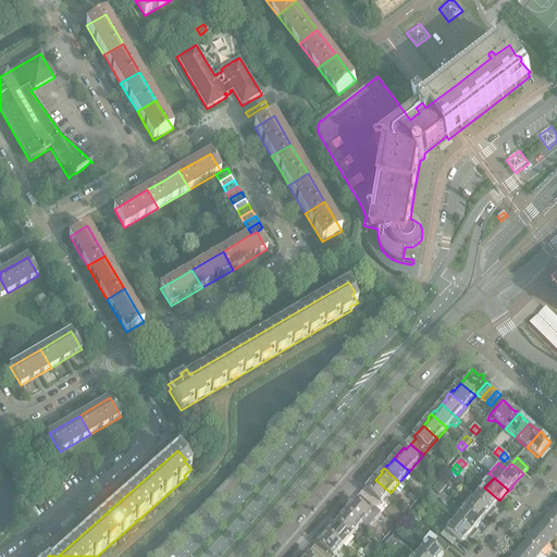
[(363,497),(376,509),(381,504),(391,493),(375,480),(367,491),(368,492),(363,497)]
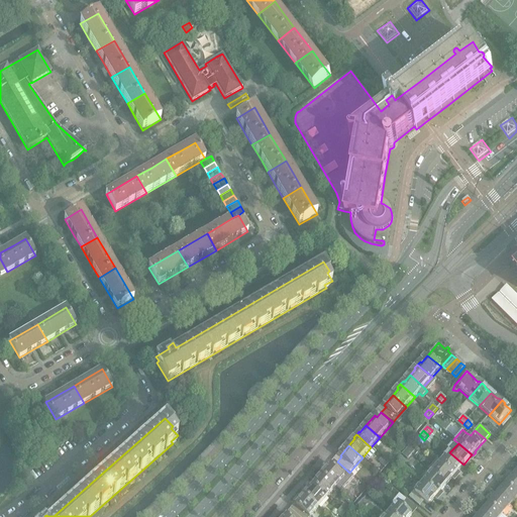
[(406,450),(411,454),(415,450),(410,445),(406,450)]
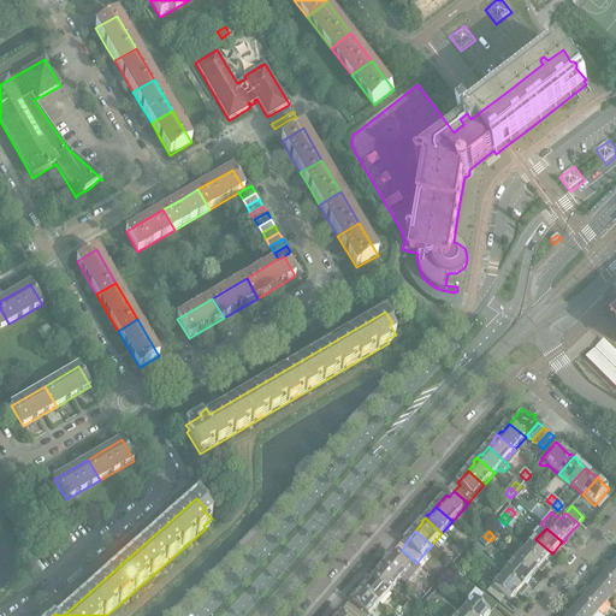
[(490,542),(484,537),(479,543),(485,548),(490,542)]
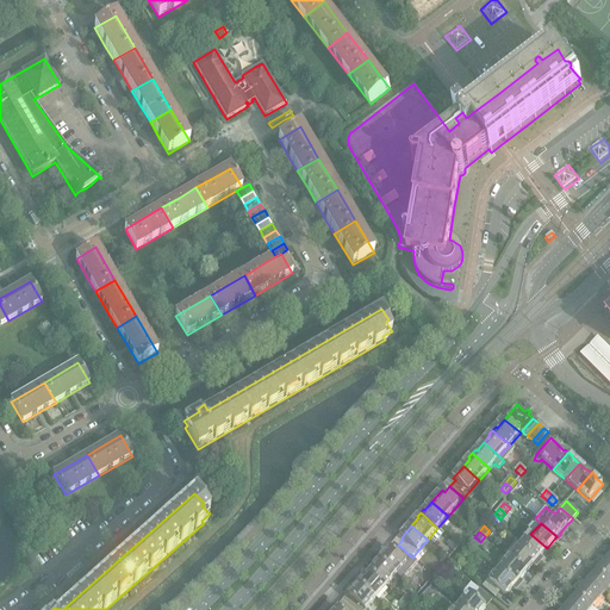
[(521,546),(536,560),(547,548),(530,534),(521,546)]
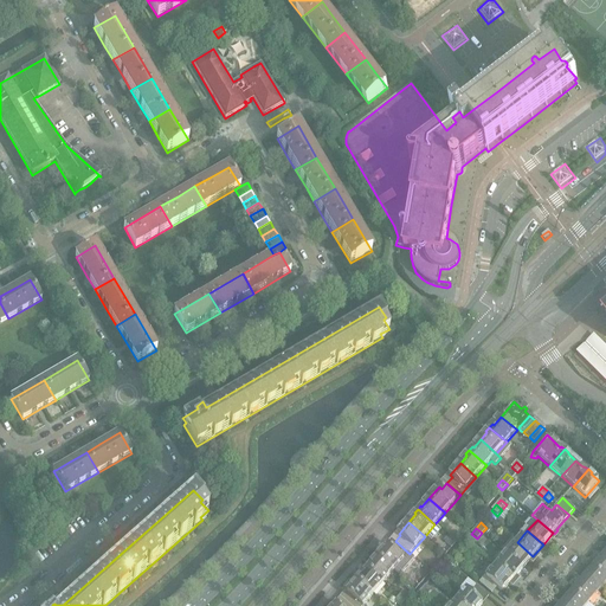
[(450,539),(456,543),(461,539),(455,533),(450,539)]
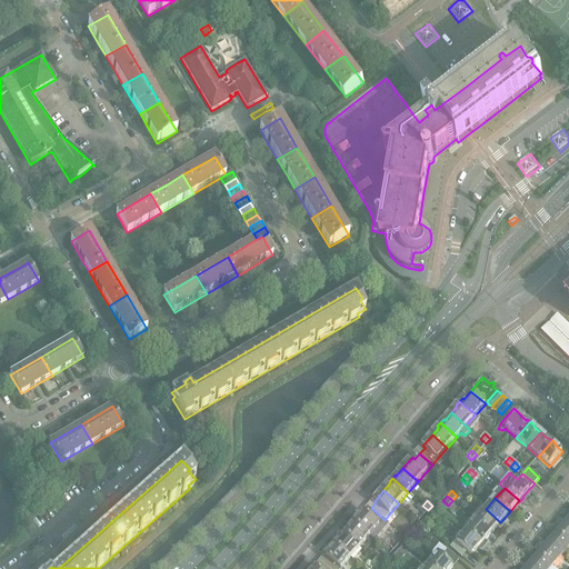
[(428,510),(422,506),(418,511),(423,516),(428,510)]
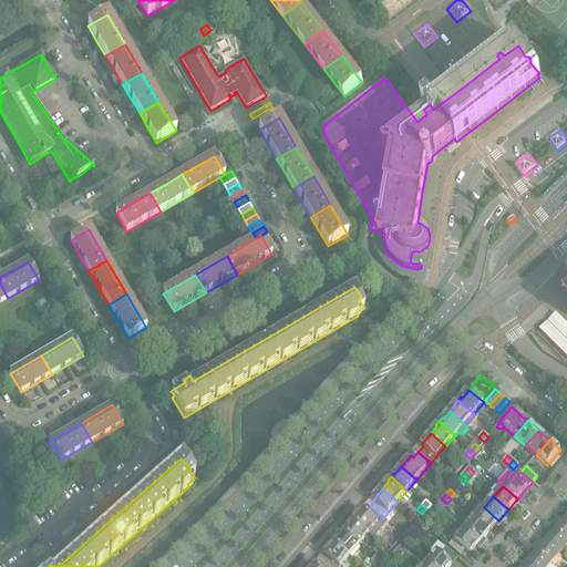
[(470,515),(474,518),(490,532),(498,521),(484,507),(480,504),(470,515)]
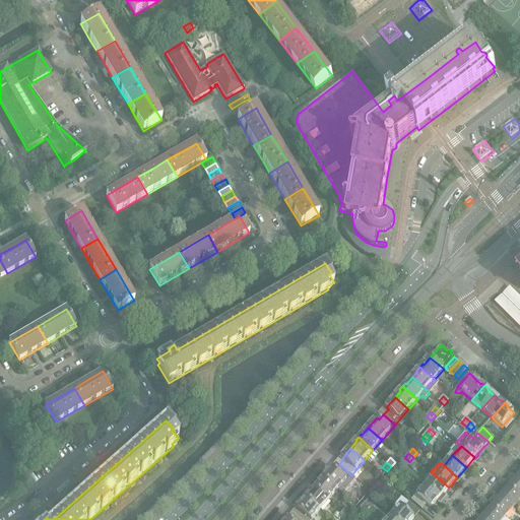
[(324,478),(338,491),(346,480),(351,475),(339,464),(335,470),(333,468),(324,478)]
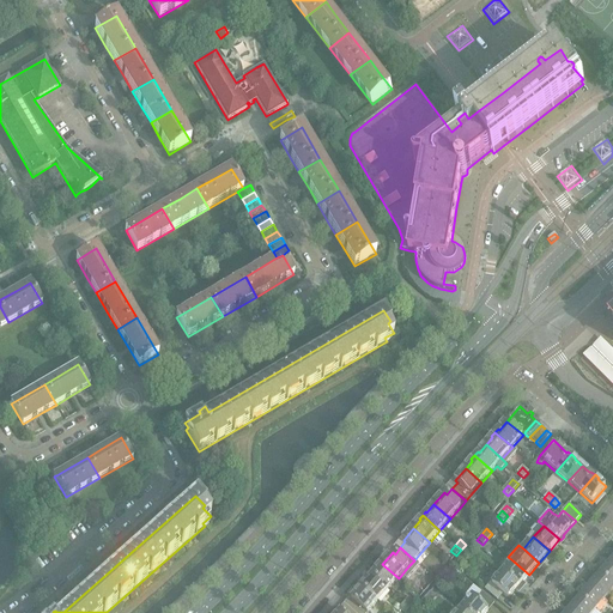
[(503,572),(519,587),(529,575),(513,560),(503,572)]
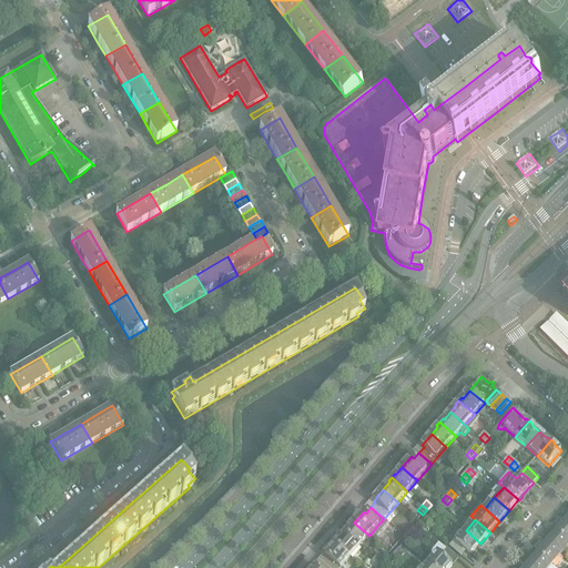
[(567,523),(566,520),(556,531),(567,541),(567,523)]
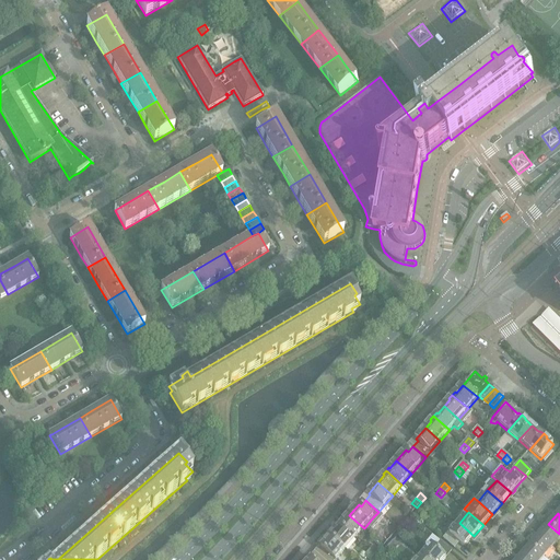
[(338,525),(354,539),(364,528),(349,515),(342,523),(341,522),(338,525)]
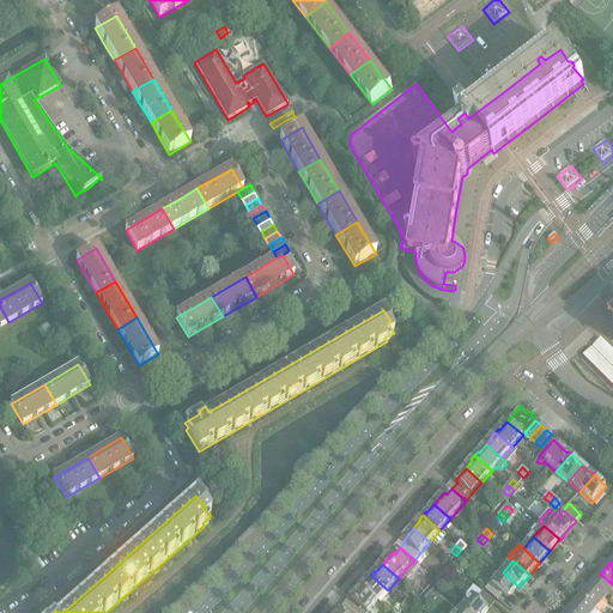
[(519,587),(503,572),(492,584),(491,582),(485,589),(497,600),(503,594),(509,599),(519,587)]
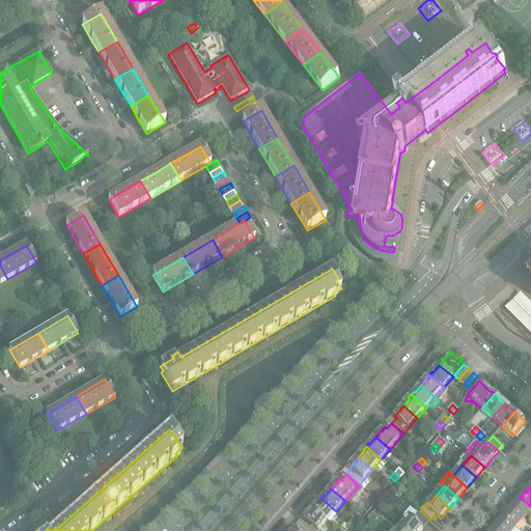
[(530,510),(530,506),(520,497),(511,507),(525,519),(530,510)]
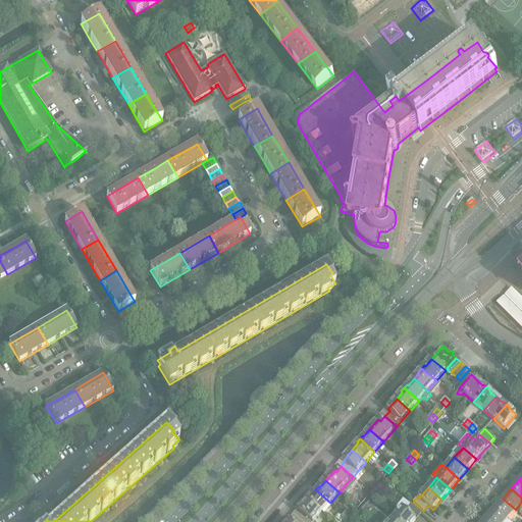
[(308,500),(322,512),(330,503),(315,489),(312,492),(313,493),(308,500)]
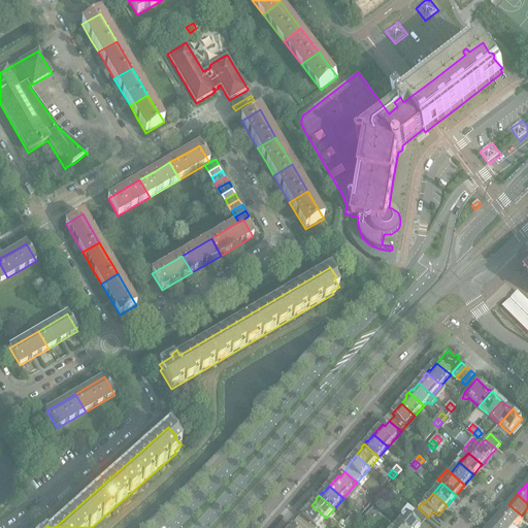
[(401,513),(404,516),(398,524),(401,527),(419,527),(421,526),(426,521),(415,510),(407,504),(401,513)]
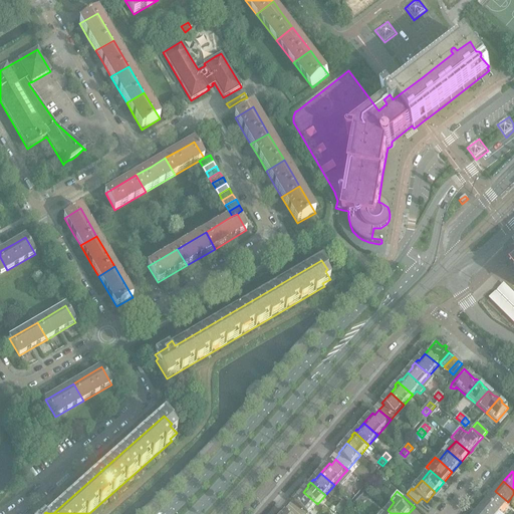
[(508,502),(495,491),(486,500),(499,512),(508,502)]
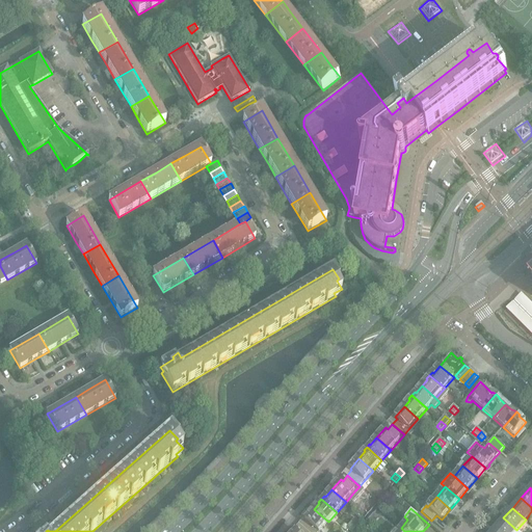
[(302,527),(308,531),(319,531),(328,522),(314,509),(304,521),(307,522),(302,527)]
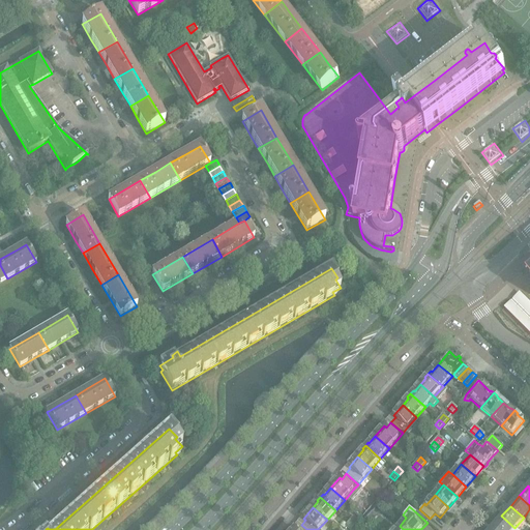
[(369,517),(374,522),(378,517),(373,512),(369,517)]
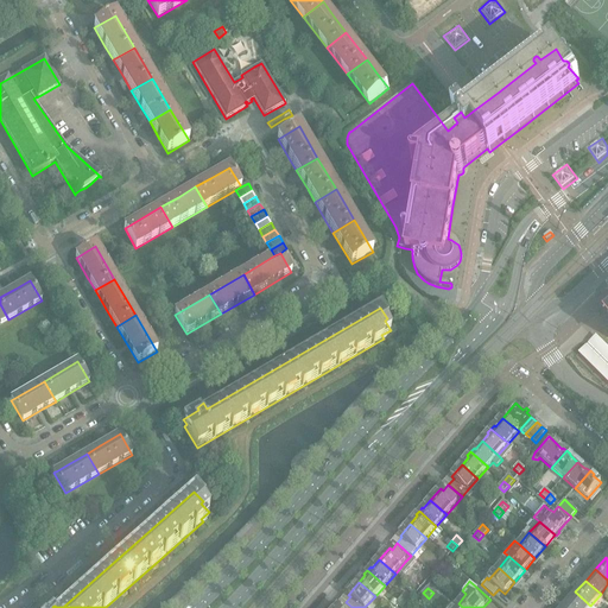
[(588,607),(590,606),(575,591),(565,603),(570,607),(588,607)]
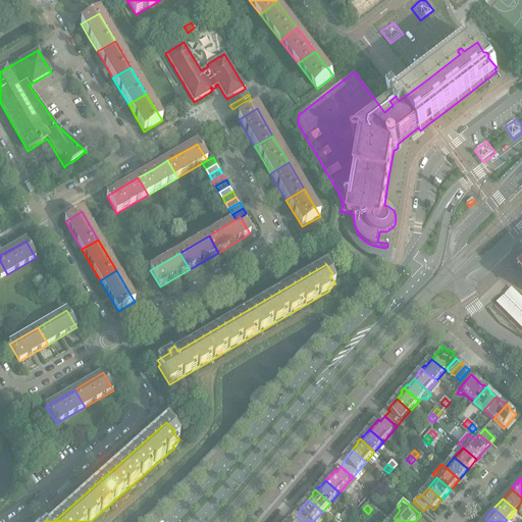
[(368,514),(363,509),(359,514),(363,518),(368,514)]
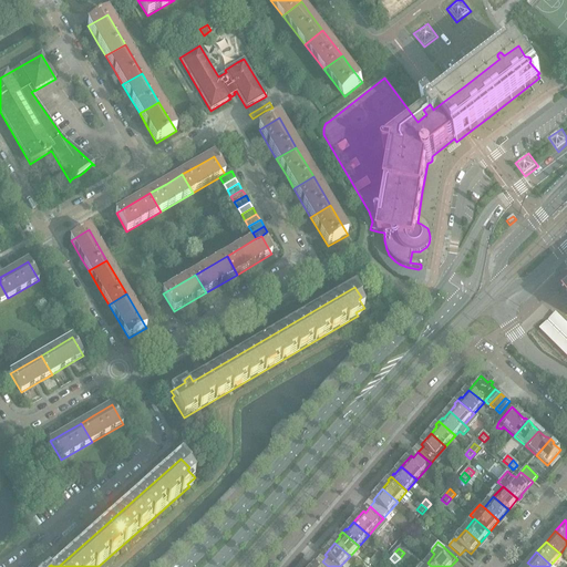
[(373,558),(379,563),(383,558),(378,554),(373,558)]
